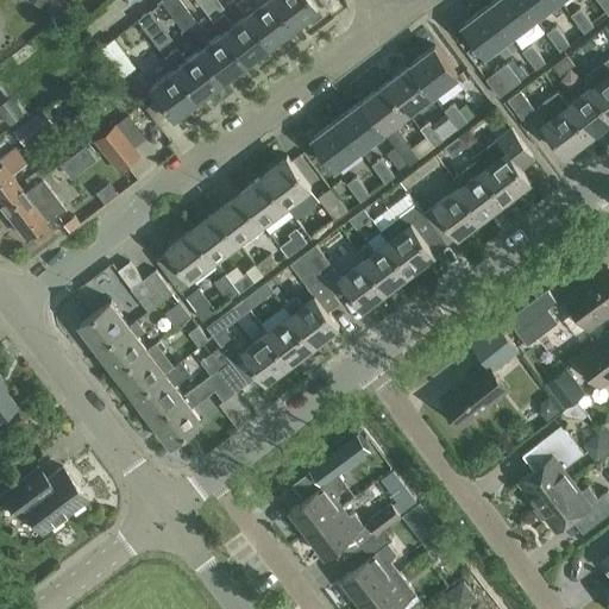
[(161,0),(161,1),(182,31),(195,20),(180,0),(161,0)]
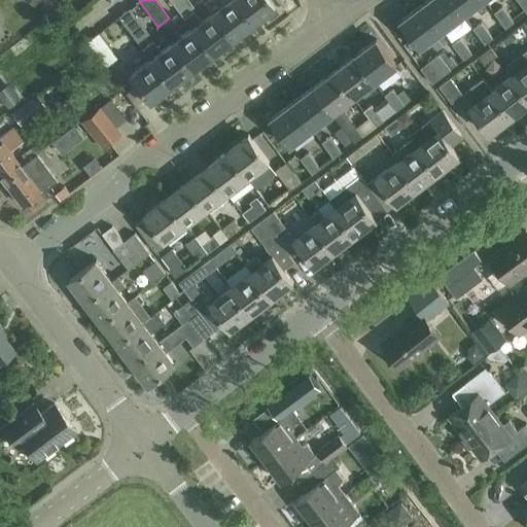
[(189,2),(187,0),(170,0),(178,11),(189,2)]
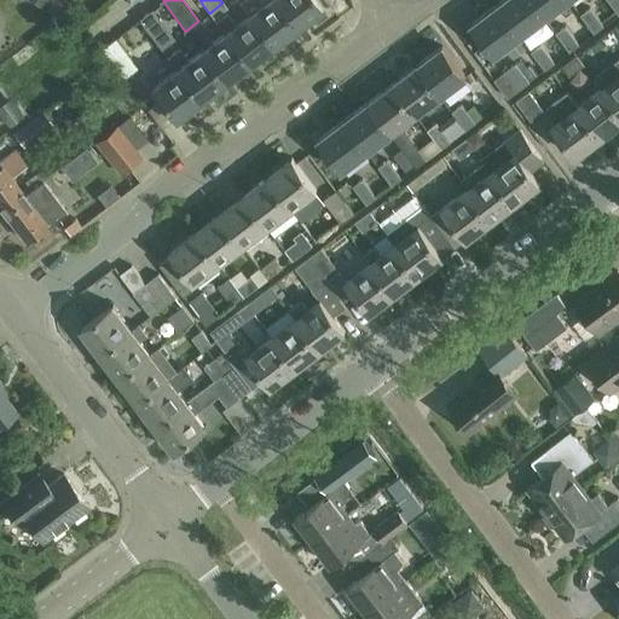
[(298,28),(276,0),(265,0),(248,13),(272,46),(298,28)]
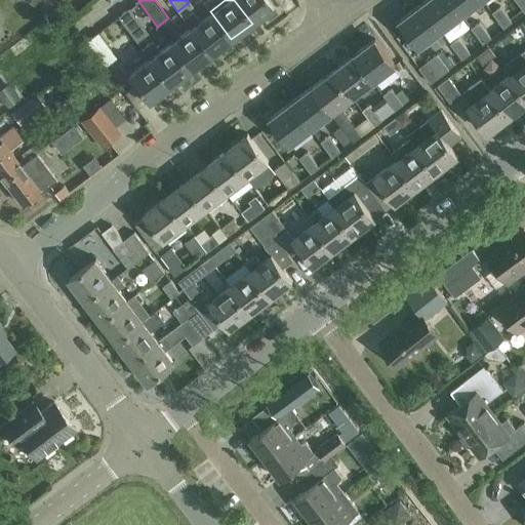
[(234,0),(252,24),(273,7),(267,0),(234,0)]
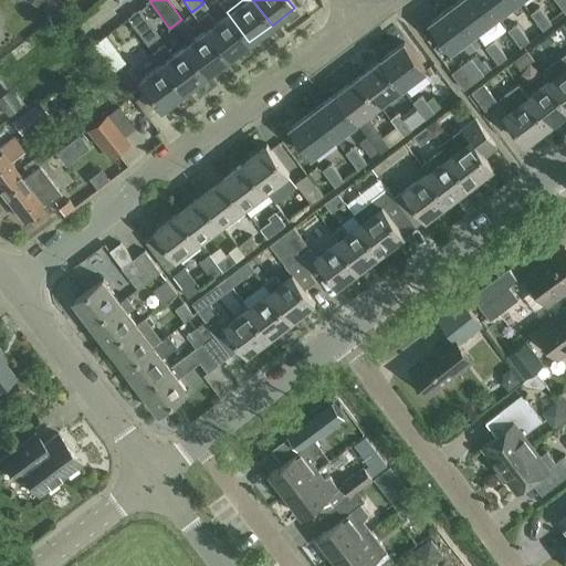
[(499,16),(486,0),(460,0),(454,4),(475,33),(499,16)]
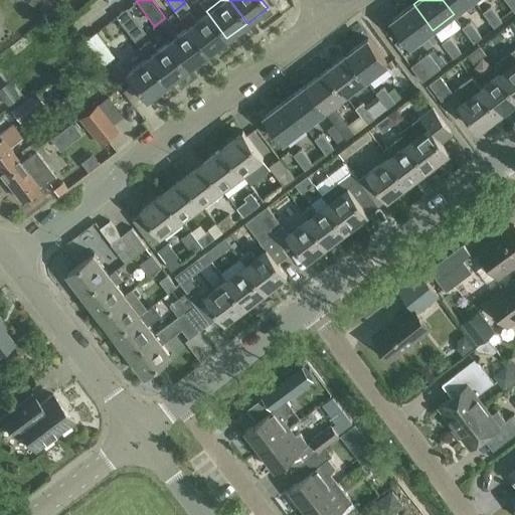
[(443,0),(454,14),(472,0),(443,0)]
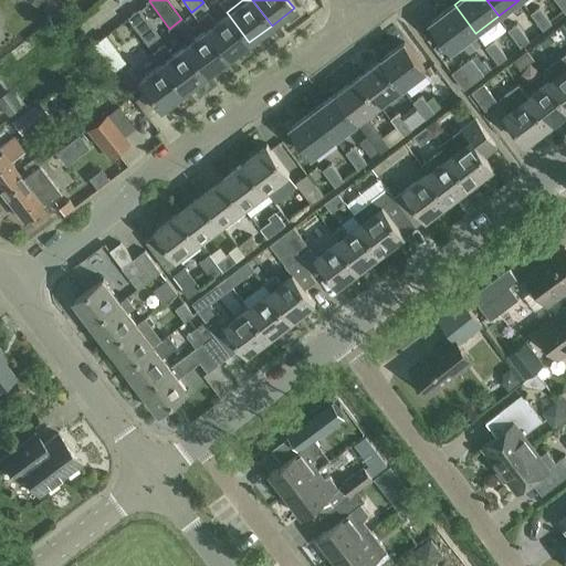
[(565,0),(556,0),(565,12),(565,0)]
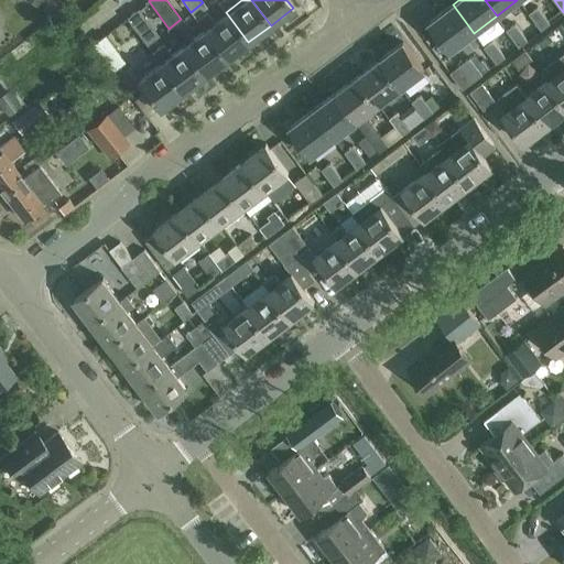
[(474,33),(453,4),(431,22),(452,50),(474,33)]
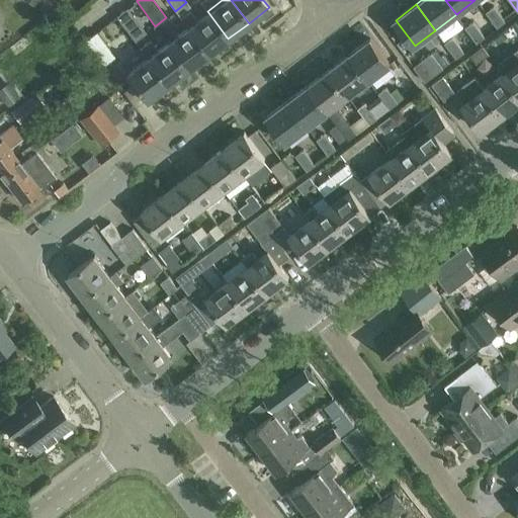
[(494,5),(486,11),(498,27),(506,21),(494,5)]
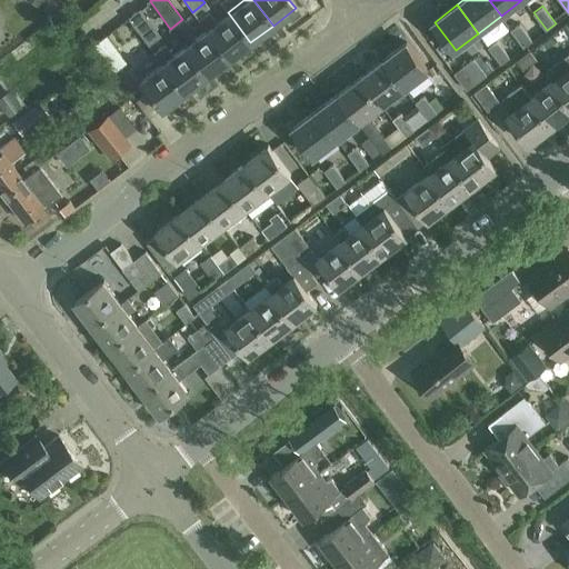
[(140,9),(128,18),(148,46),(160,37),(140,9)]
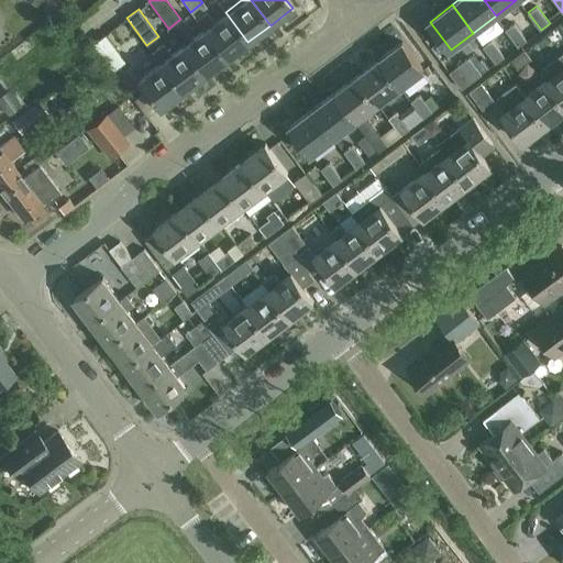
[(247,42),(225,12),(213,22),(206,11),(196,20),(202,30),(225,58),(247,42)]
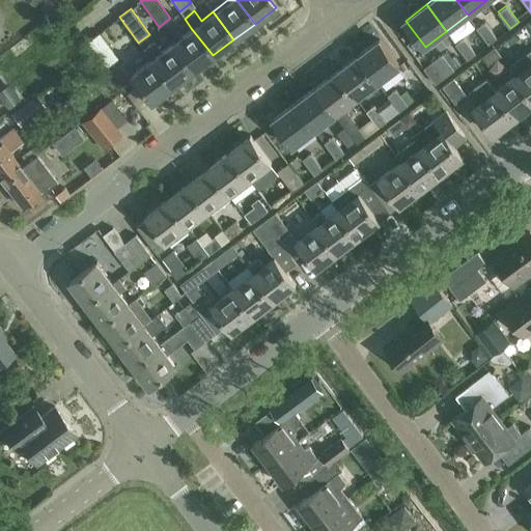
[(497,37),(485,22),(477,28),(488,44),(497,37)]
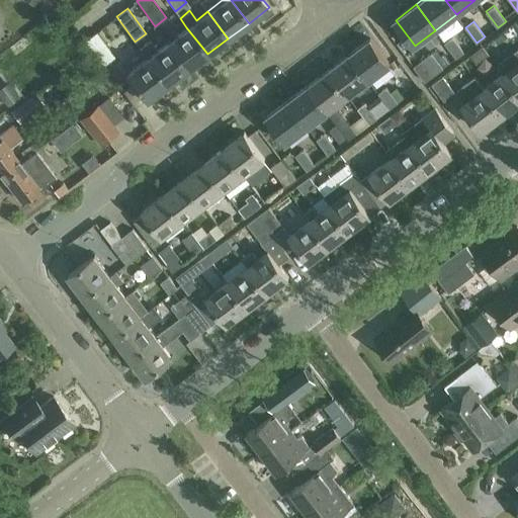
[(186,27),(167,42),(187,70),(207,54),(186,27)]
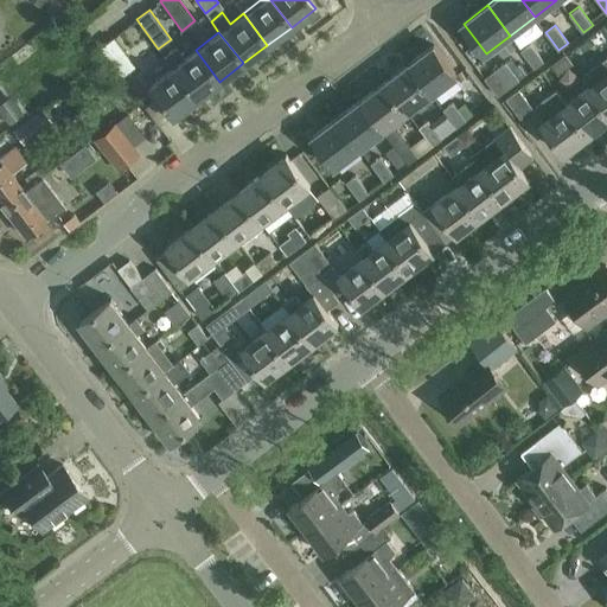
[(135,66),(113,37),(100,48),(121,76),(135,66)]
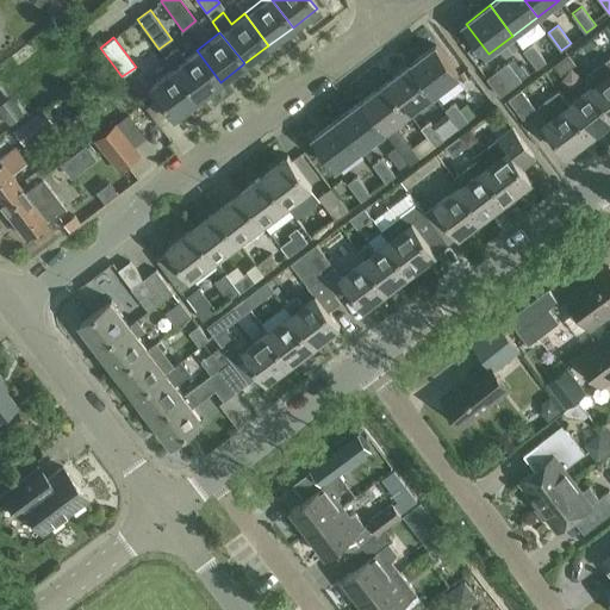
[(537,69),(547,61),(534,43),(524,50),(537,69)]
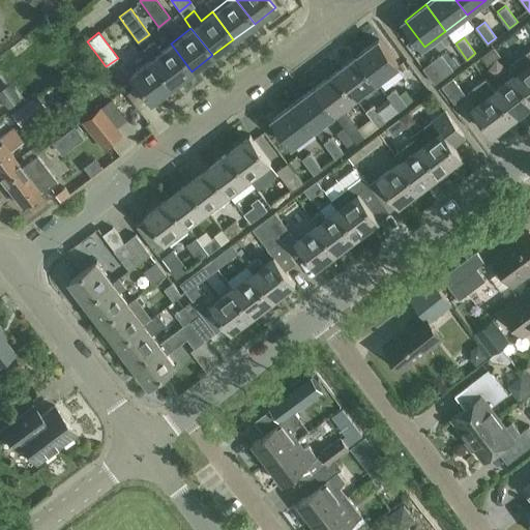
[(357,56),(378,82),(399,65),(379,39),(357,56)]
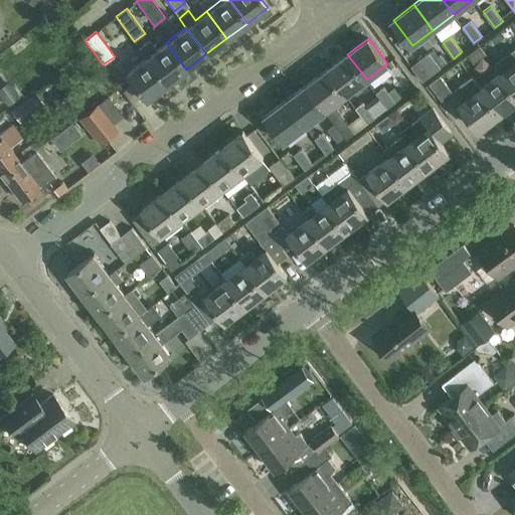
[(166,42),(146,57),(167,84),(186,69),(166,42)]
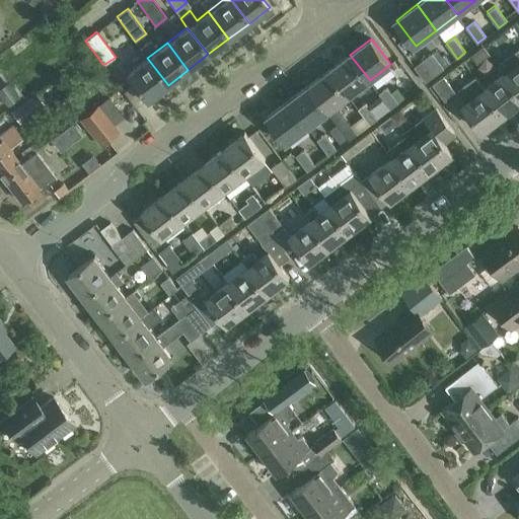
[(490,54),(484,46),(471,55),(477,64),(490,54)]
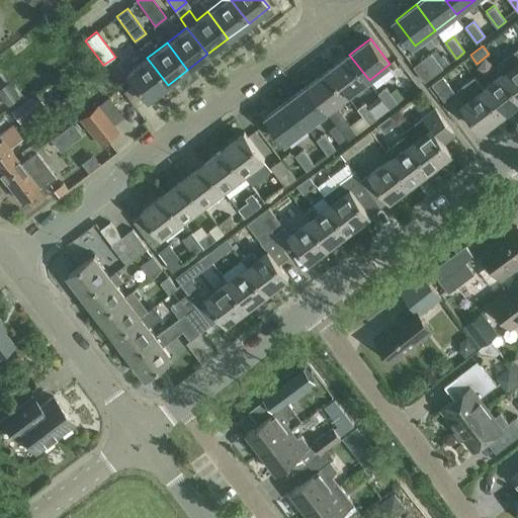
[(502,74),(517,94),(517,49),(498,65),(504,73),(502,74)]
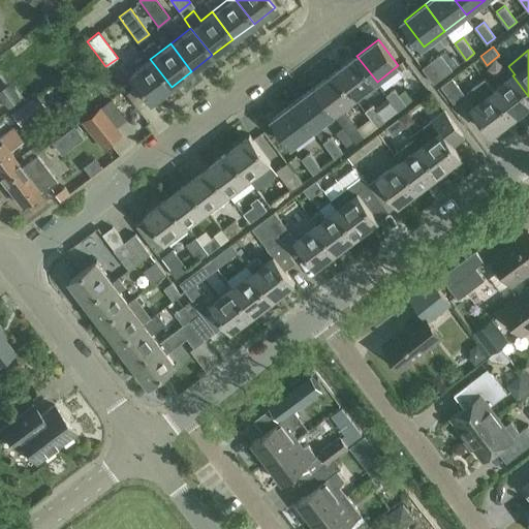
[(453,69),(441,54),(423,67),(434,84),(453,69)]
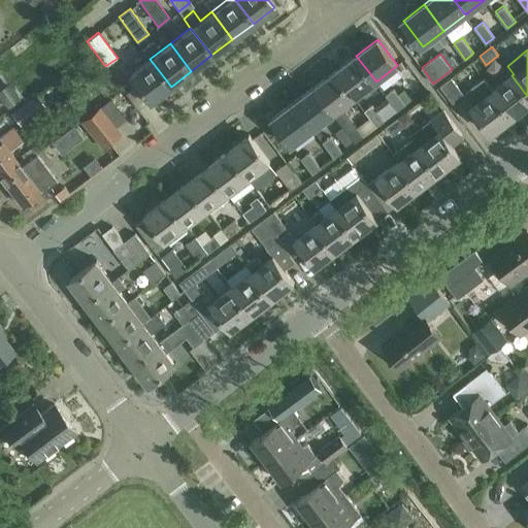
[(376,81),(356,56),(335,71),(355,98),(376,81)]
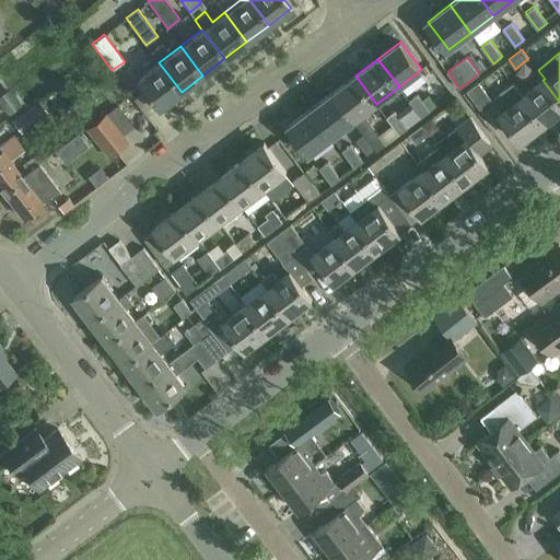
[(182,92),(159,62),(137,80),(159,108),(182,92)]
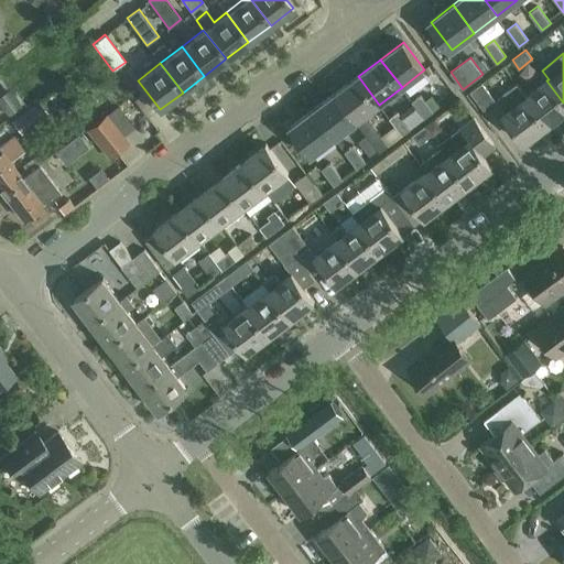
[(379,105),(358,76),(336,93),(357,121),(369,137),(380,152),(402,134),(397,128),(383,138),(366,115),(379,105)]
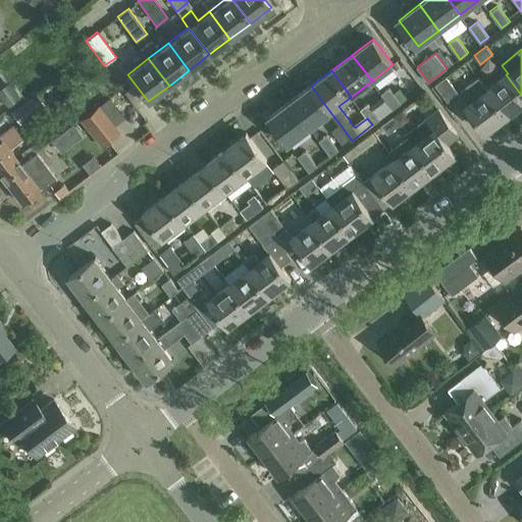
[(478,75),(477,76),(506,116),(521,103),(521,95),(506,74),(487,88),(478,75)]
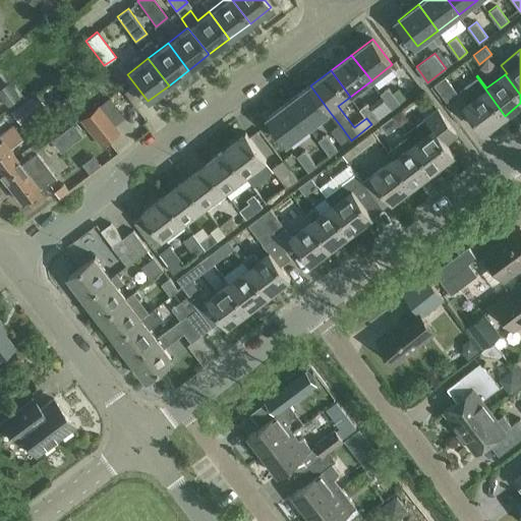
[(461,96),(447,76),(435,85),(449,105),(461,96)]
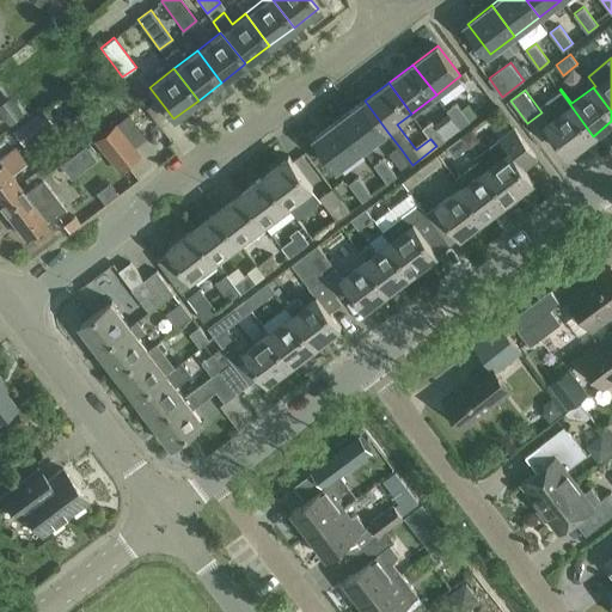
[(593,136),(560,90),(540,104),(551,120),(546,123),(570,154),(593,136)]
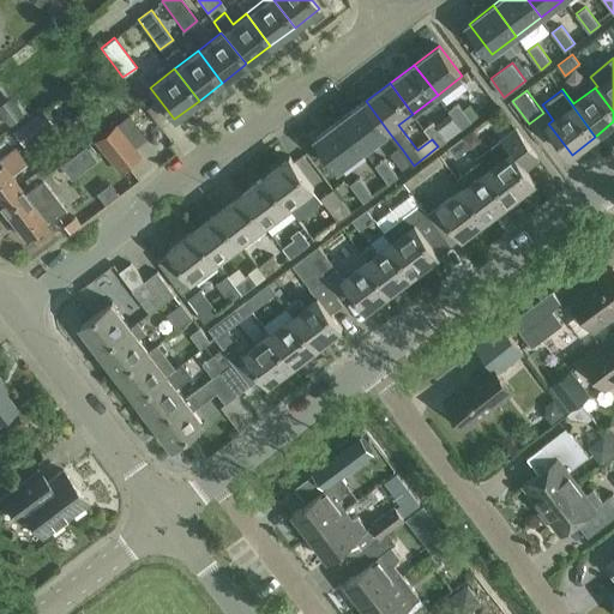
[(389,132),(366,101),(342,119),(365,150),(389,132)]
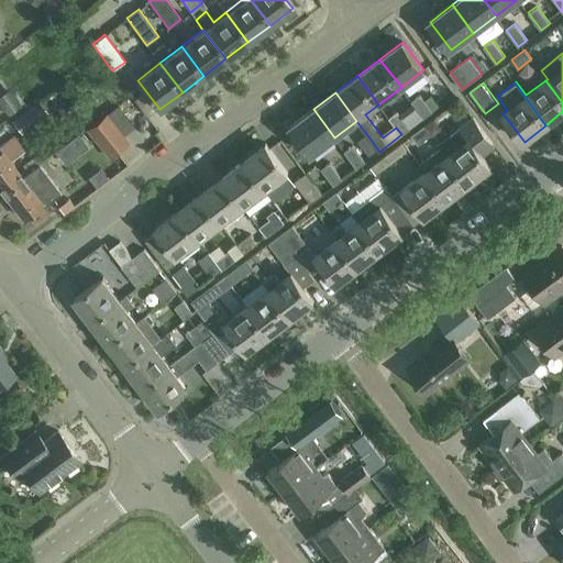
[(431,95),(424,100),(420,95),(411,101),(423,118),(440,106),(431,95)]
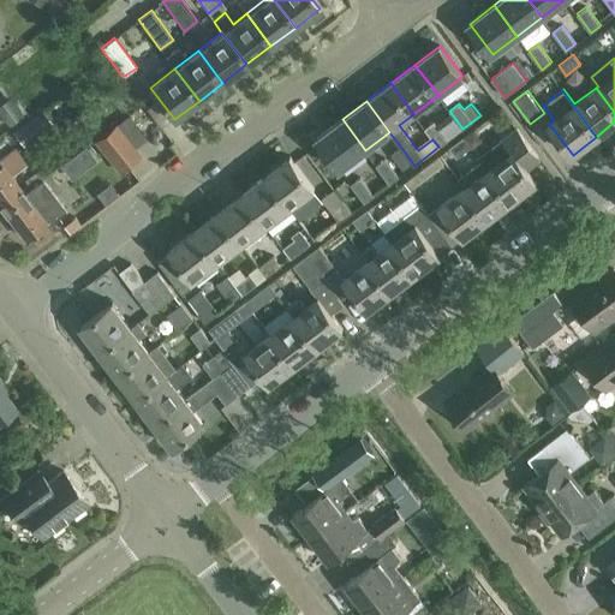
[(24,145),(54,124),(43,109),(13,131),(24,145)]
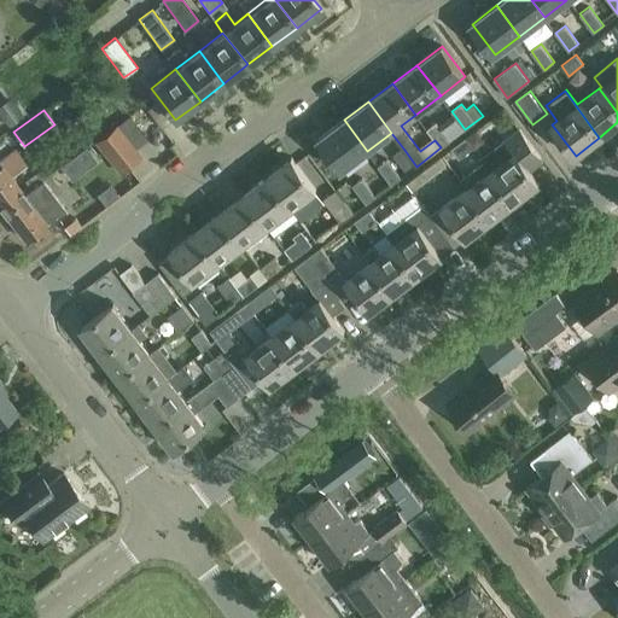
[(367,151),(344,120),(318,139),(342,170),(367,151)]
